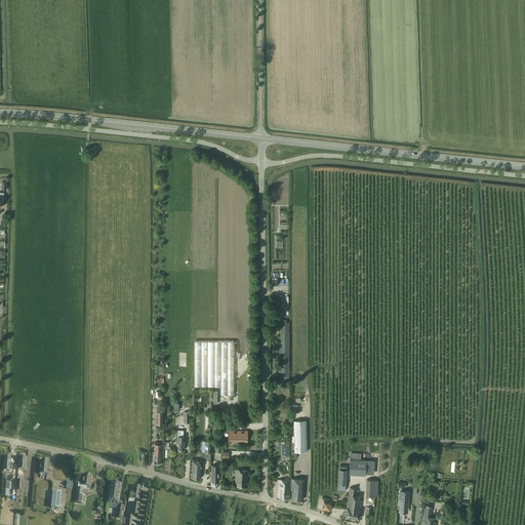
[(281,322),(279,322),(279,376),(280,376),(280,381),(289,381),(289,376),(289,322),(286,322),(286,319),(281,319),(281,322)]
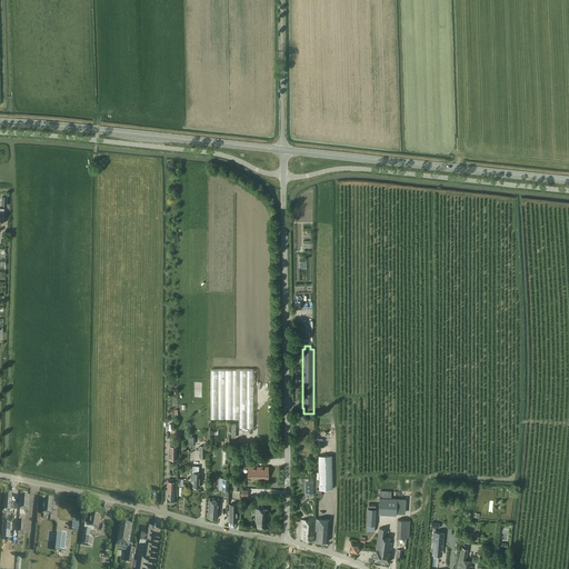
[(238,427),(255,428),(253,370),(211,369),(211,419),(238,420),(238,427)]
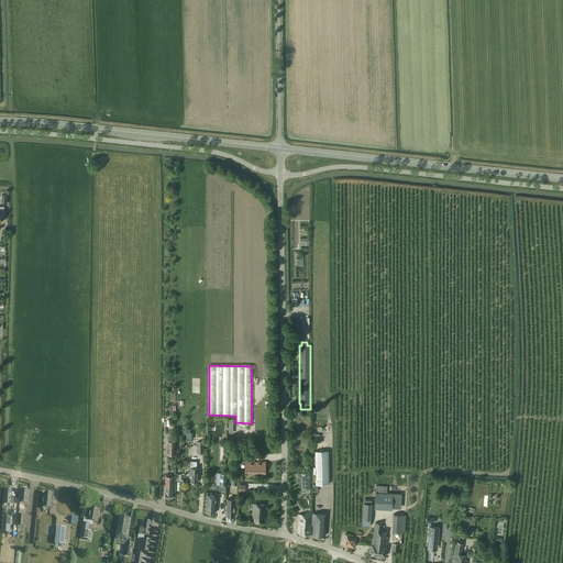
[(329,451),(315,451),(316,484),(329,484),(329,451)]
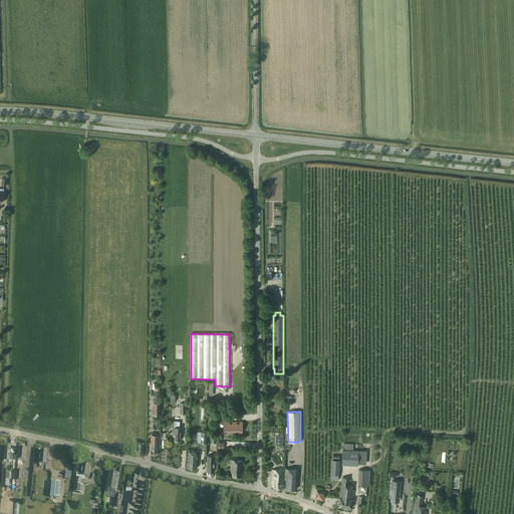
[(174,427),(173,436),(174,436),(174,440),(181,440),(181,428),(180,428),(180,421),(174,421),(174,427)]
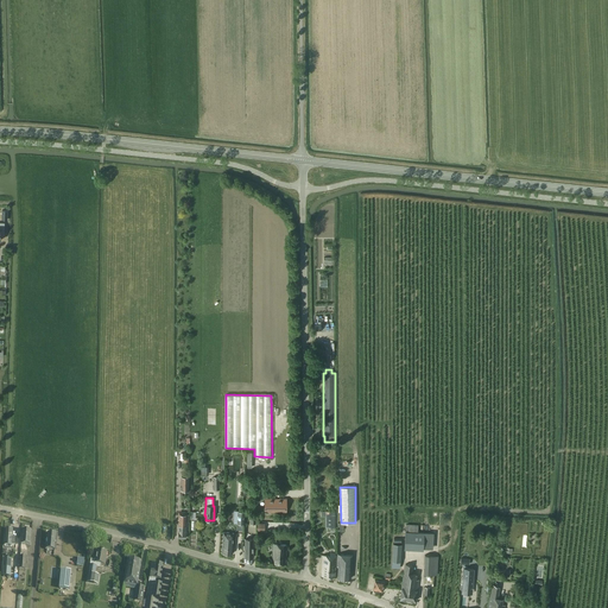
[(286,499),(265,499),(265,512),(286,512),(286,499)]
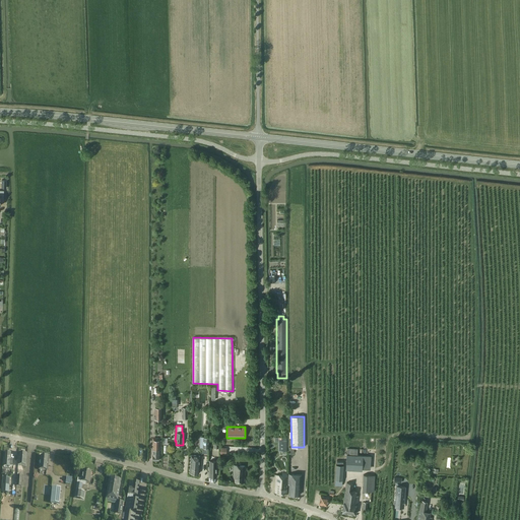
[(275,441),(280,441),(280,451),(286,451),(288,451),(288,448),(287,448),(287,443),(286,443),(286,441),(284,441),(283,438),(275,438),(275,441)]
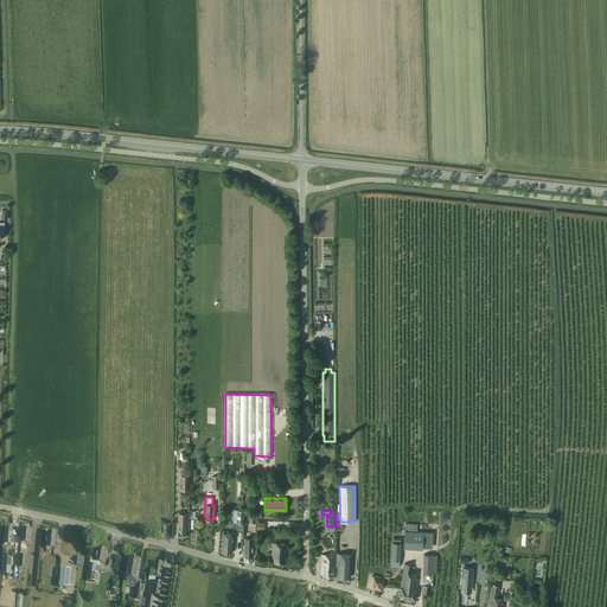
[(178,524),(179,524),(178,537),(179,537),(180,538),(181,538),(183,537),(185,537),(186,524),(187,525),(187,512),(180,512),(180,518),(178,518),(178,524)]
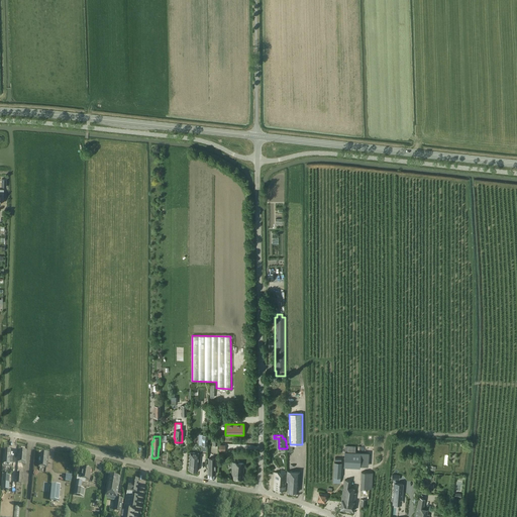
[(345,445),(345,452),(344,451),(343,468),(359,469),(360,467),(359,467),(360,452),(355,452),(355,446),(345,445)]
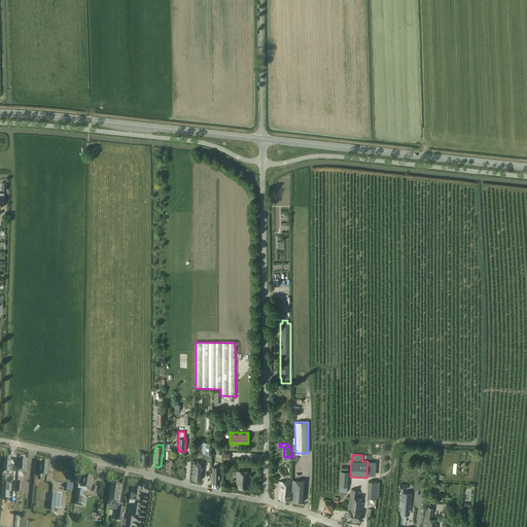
[(28,460),(19,459),(18,471),(27,472),(28,460)]
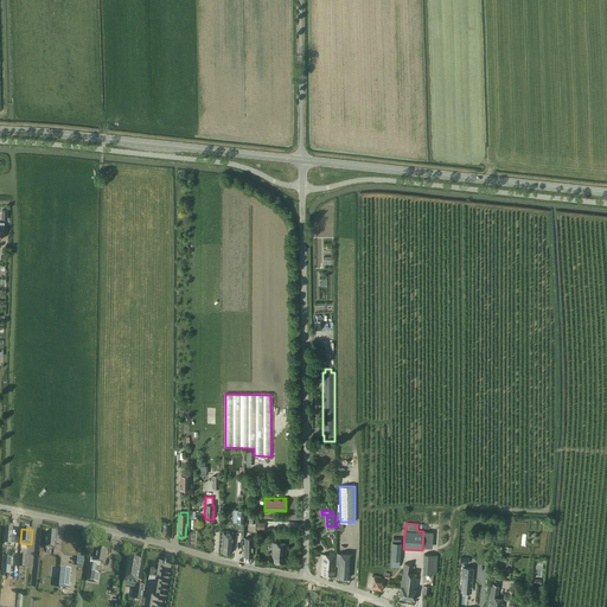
[(234,532),(228,531),(223,531),(221,551),(232,553),(234,532)]
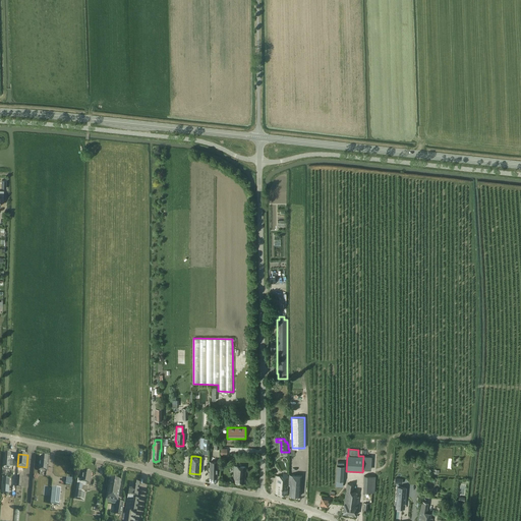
[(362,470),(363,470),(371,470),(371,457),(363,456),(362,470)]
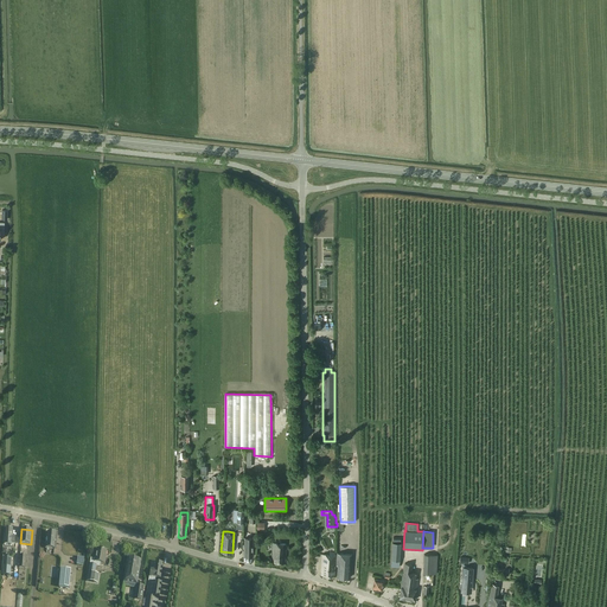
[(57,534),(46,532),(45,548),(56,549),(57,534)]
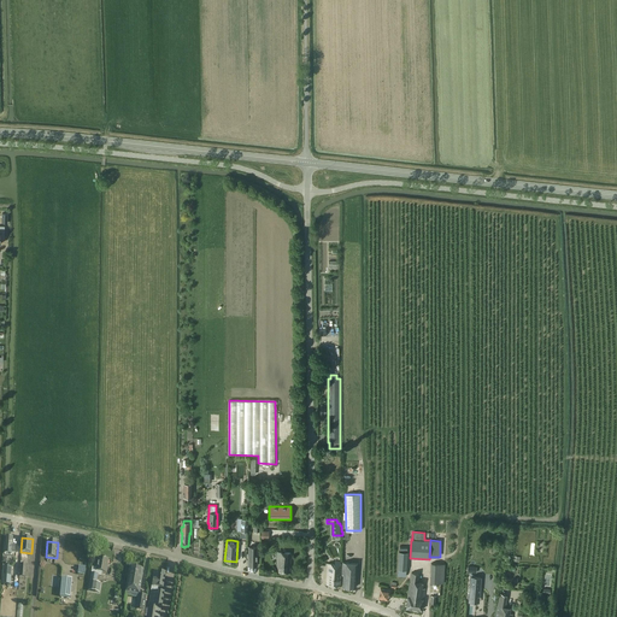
[(292,552),(277,552),(277,571),(291,573),(292,552)]
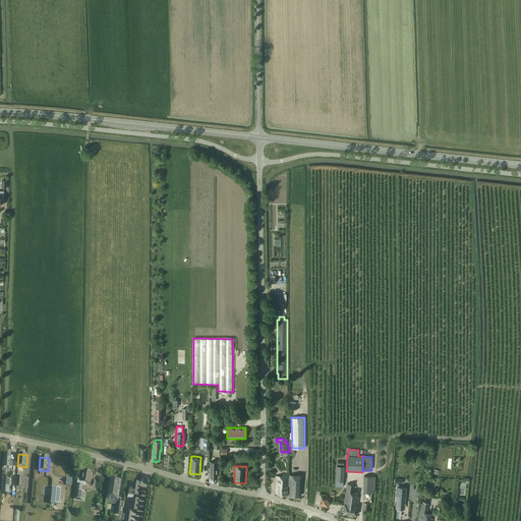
[(337,466),(336,481),(336,486),(343,486),(344,466),(337,466)]
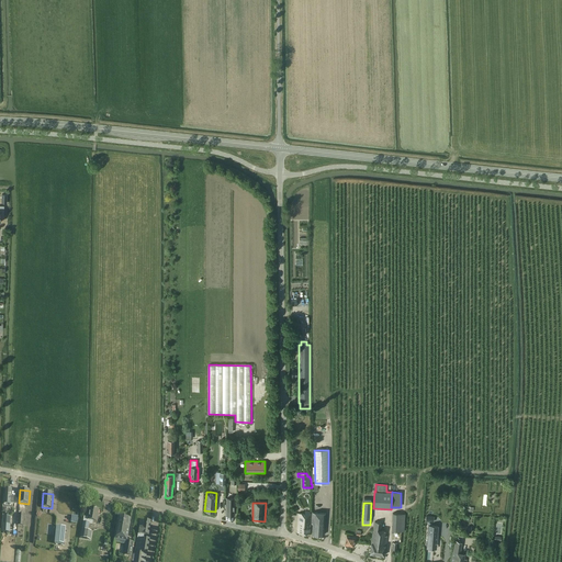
[(81,530),(88,531),(89,524),(92,525),(93,521),(97,521),(99,509),(89,508),(88,518),(83,517),(83,523),(82,523),(81,530)]
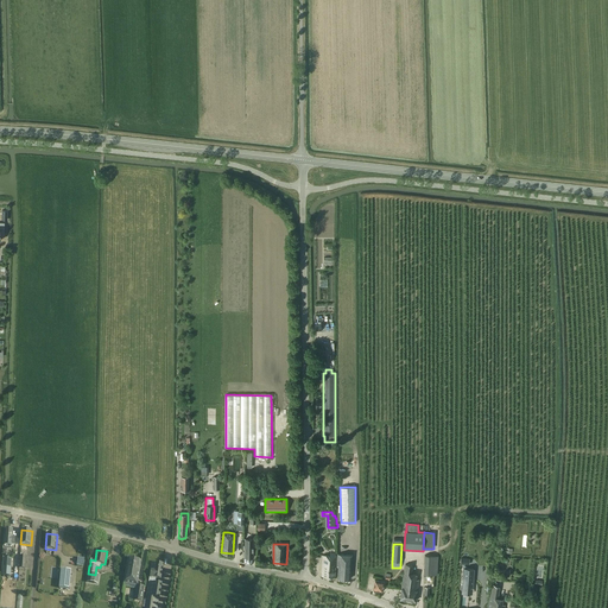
[(323,556),(322,565),(322,576),(335,577),(336,553),(330,553),(330,556),(323,556)]
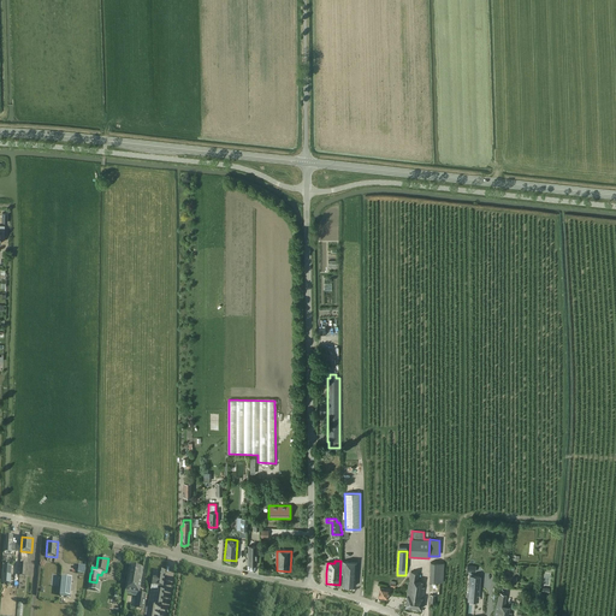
[(342,562),(342,573),(342,574),(343,574),(342,585),(355,586),(356,563),(342,562)]
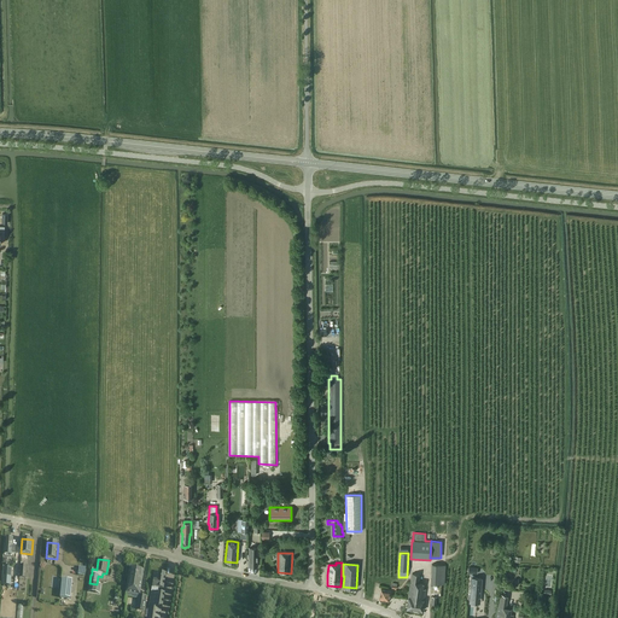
[(431,565),(431,575),(431,584),(444,584),(445,565),(431,565)]
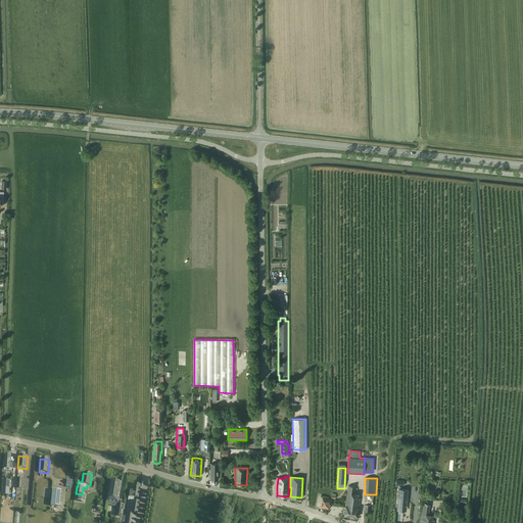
[(109,481),(106,502),(119,504),(122,482),(109,481)]
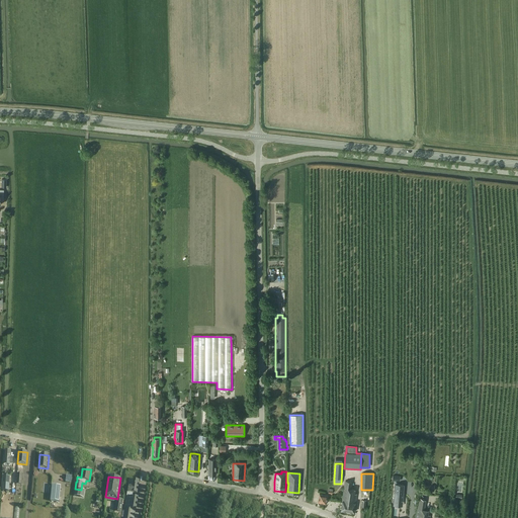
[(133,480),(132,485),(132,488),(130,488),(128,492),(137,494),(139,481),(133,480)]
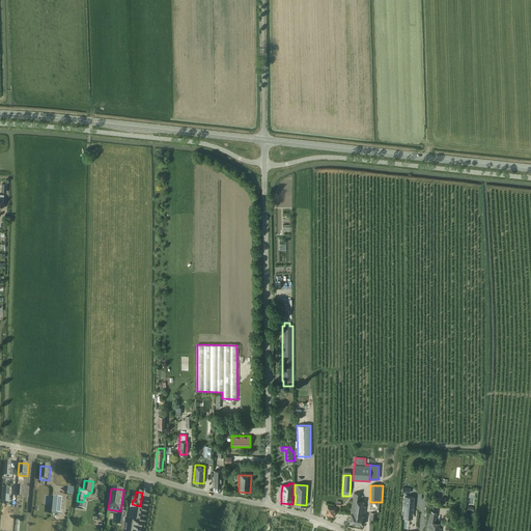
[(354,493),(354,494),(351,512),(350,523),(363,525),(364,515),(366,506),(363,506),(364,502),(360,501),(361,494),(354,493)]
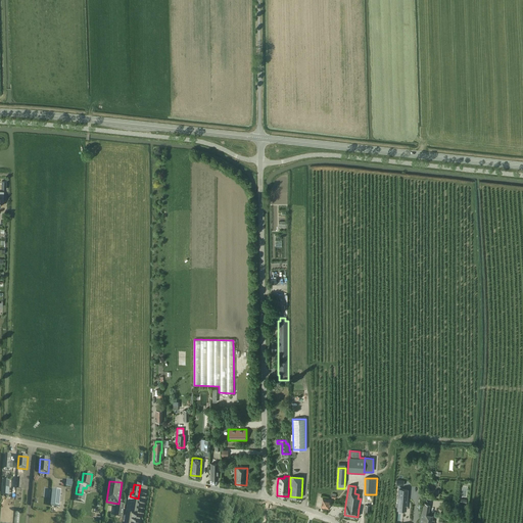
[(398,496),(397,507),(407,508),(407,497),(408,489),(398,488),(398,496)]
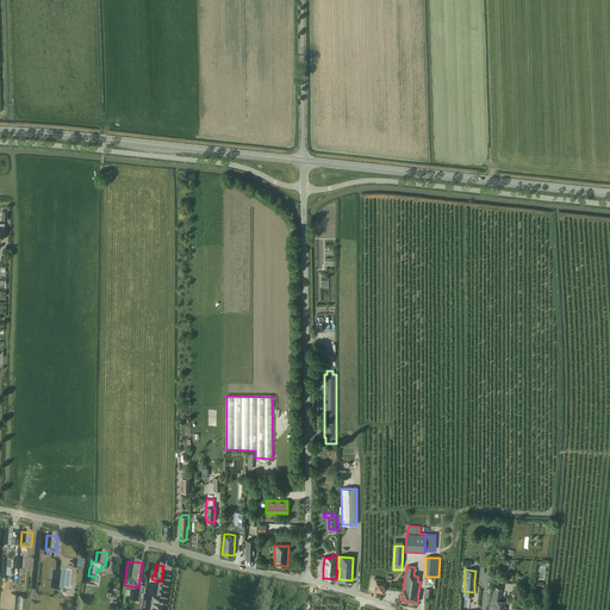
[(69,591),(72,573),(61,572),(58,591),(69,591)]
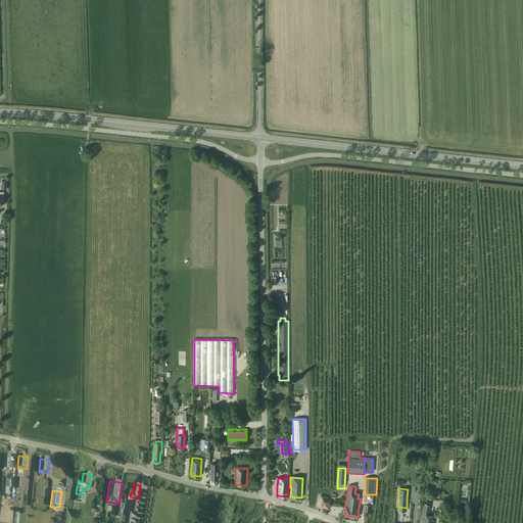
[(76,497),(75,501),(84,502),(84,498),(85,494),(82,494),(76,493),(76,497)]
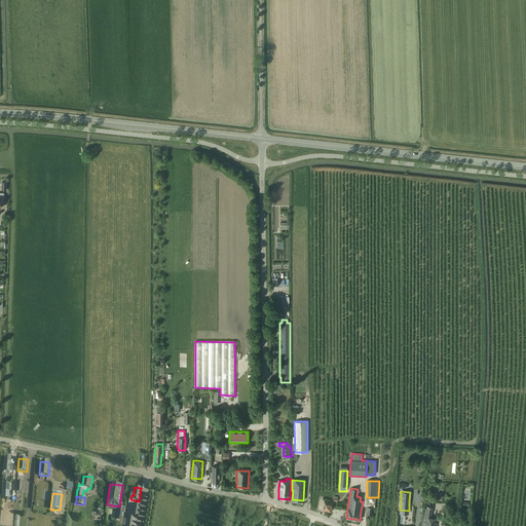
[(323,510),(324,512),(326,512),(327,511),(331,512),(333,503),(325,501),(323,510)]
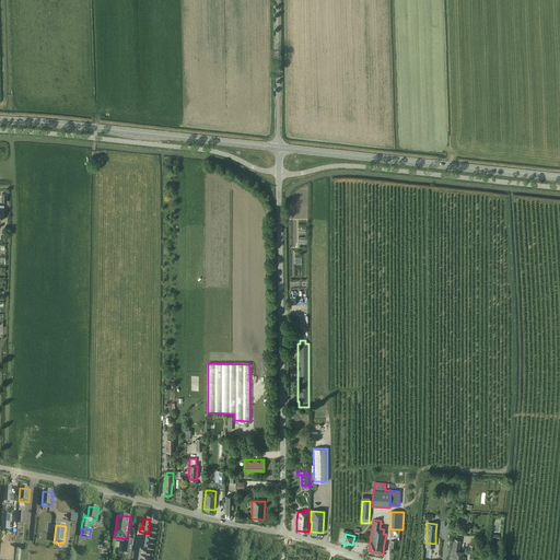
[(149,538),(141,537),(137,536),(135,549),(147,551),(149,538)]
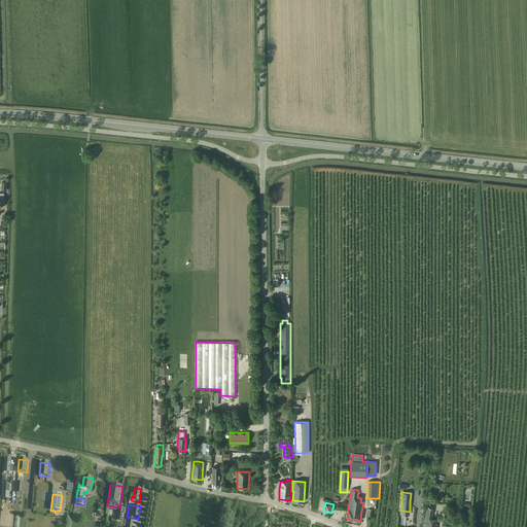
[(117,522),(116,523),(120,524),(121,521),(124,522),(124,521),(126,508),(119,507),(118,511),(118,514),(119,514),(118,521),(117,521),(117,522)]
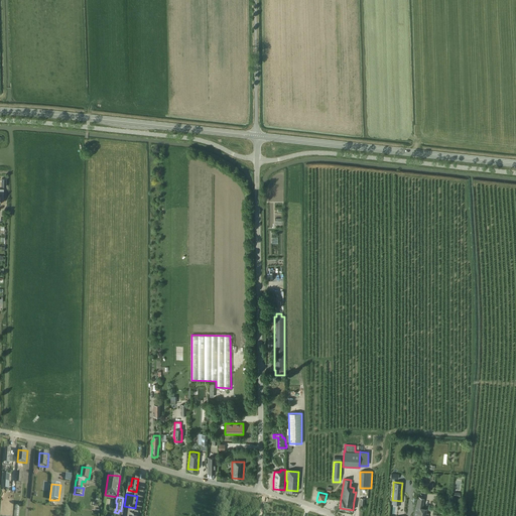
[(427,515),(428,513),(425,513),(425,508),(422,507),(423,499),(418,497),(416,506),(415,508),(414,515),(427,515)]
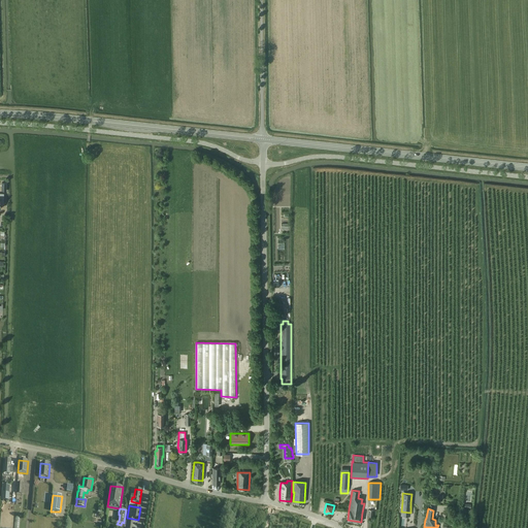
[(136,527),(138,520),(127,518),(125,527),(136,527)]
